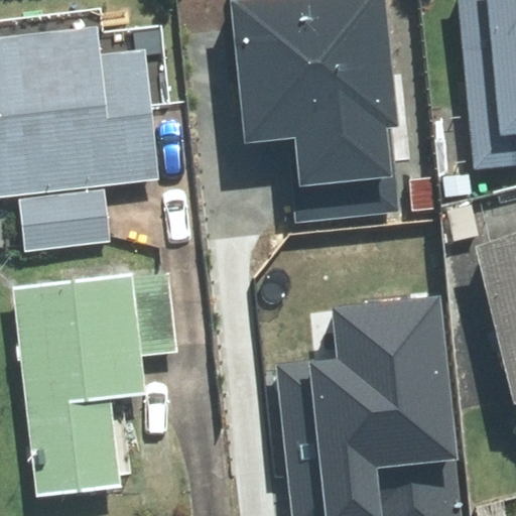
[(203,0),(204,4),(192,6),(203,107),(287,98),(277,0),(203,0)]
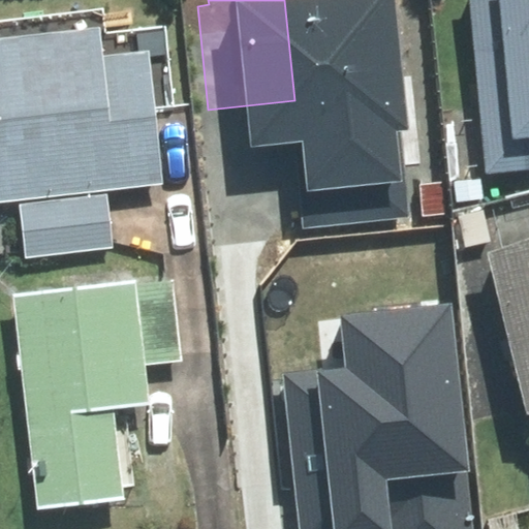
[(528,0),(467,0),(484,173),(528,168),(528,0)]
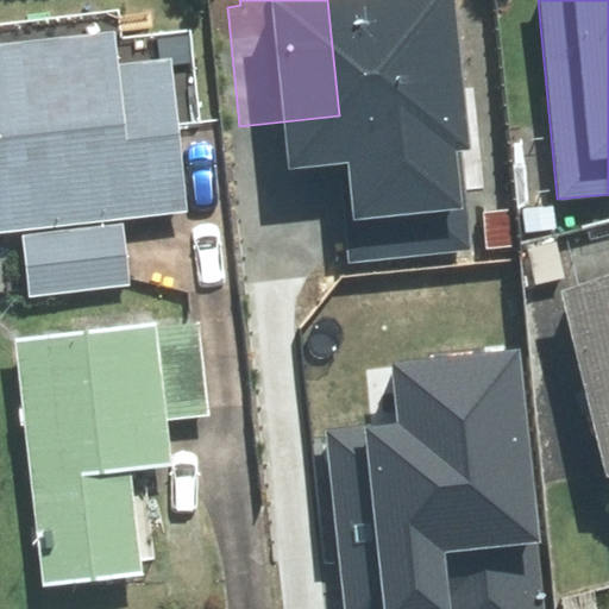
[(0,233),(188,213),(171,60),(121,66),(118,32),(0,44),(0,233)]
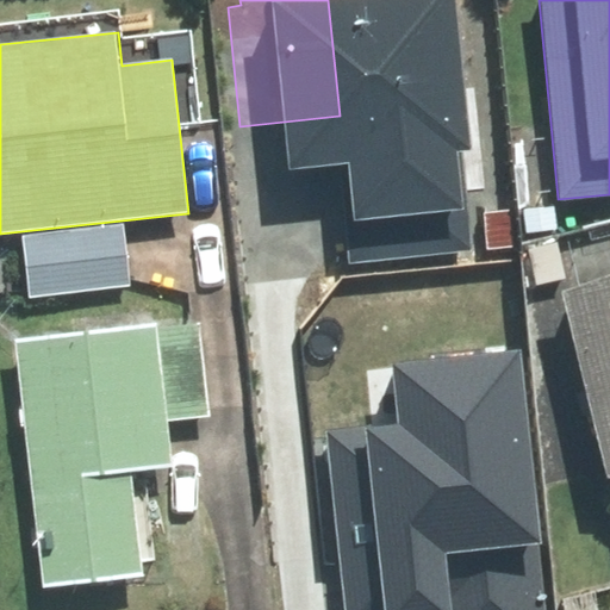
[(125,225),(23,237),(30,296),(131,285),(125,225)]
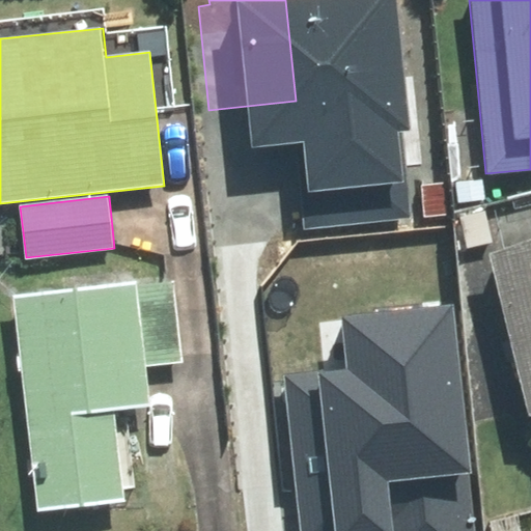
[(404,298),(368,200),(261,242),(362,513),(471,472),(438,386),(463,375),(430,289),(404,298)]
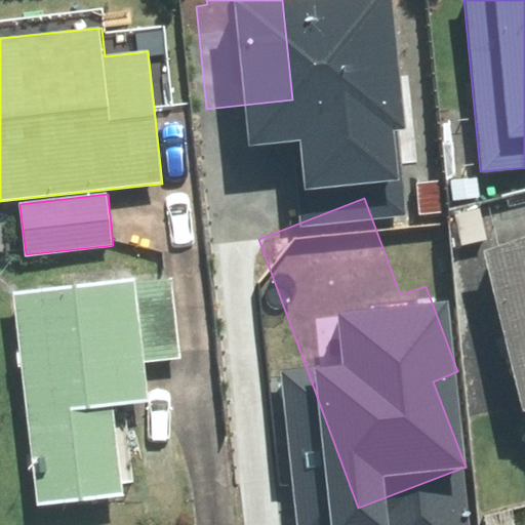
[(524,410),(524,244),(487,253),(524,410)]
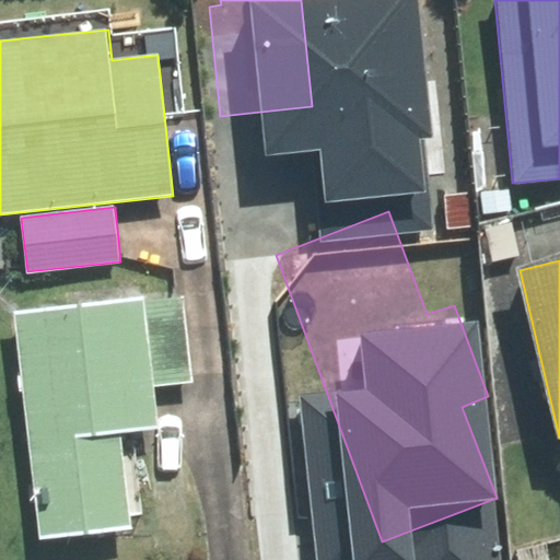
[(147,304),(146,298),(14,311),(39,540),(131,531),(121,432),(159,428),(154,386),(190,382),(182,301),(147,304)]
